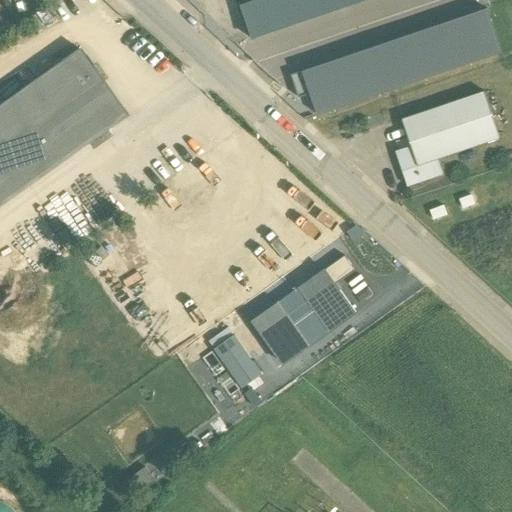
[(262,0),(236,8),(247,42),(376,0),(262,0)]
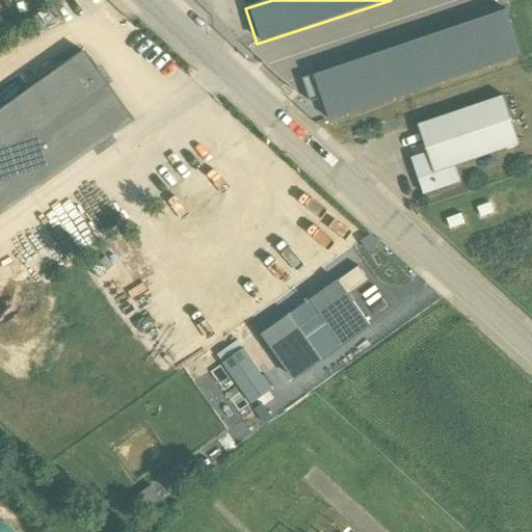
[(46,7),(36,15),(45,26),(54,20),(46,7)]
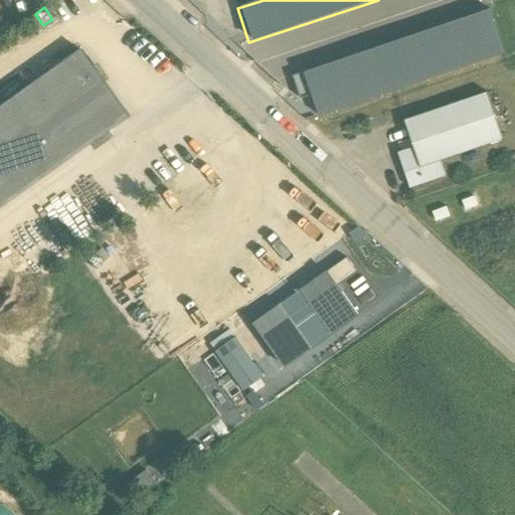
[(504,52),(491,12),(488,10),(305,72),(312,95),(317,112),(322,116),(504,54),(504,52)]
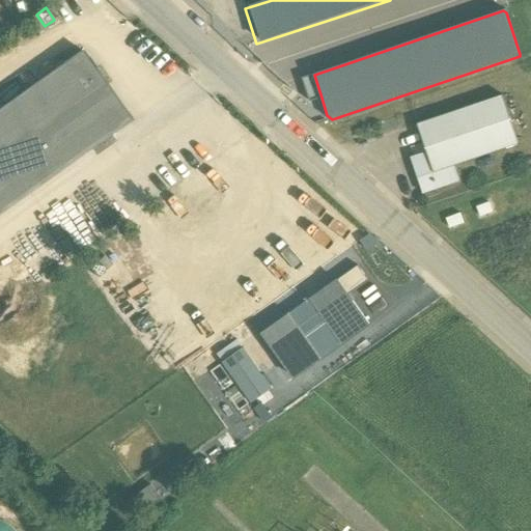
[(82,51),(0,109),(0,213),(132,119),(82,51)]
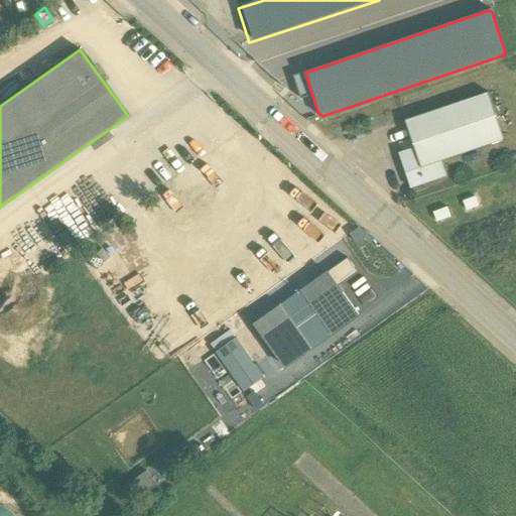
[(312,95),(305,73),(294,77),(301,99),(312,95)]
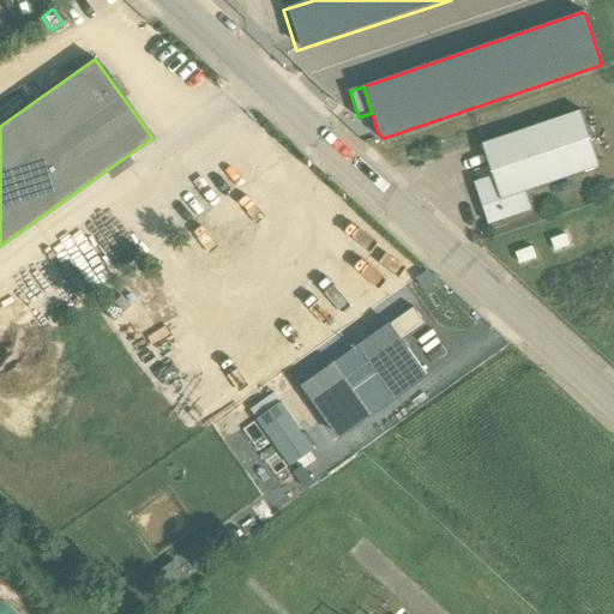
[(583,110),(483,144),(494,176),(503,199),(525,191),(601,166),(583,110)]
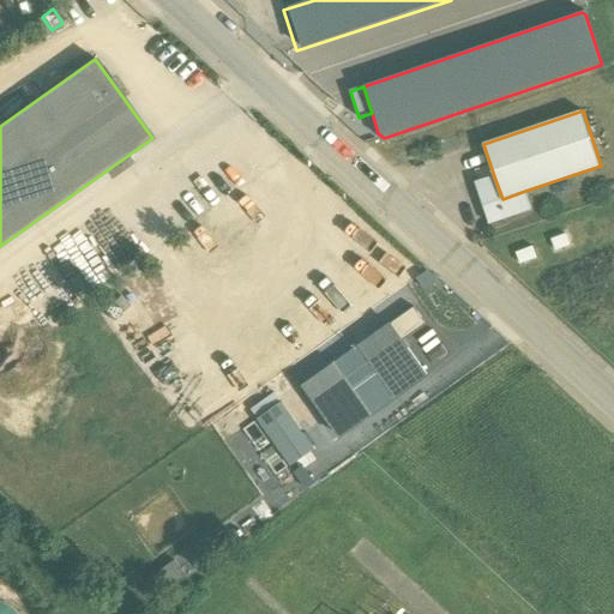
[(525,191),(503,199),(494,176),(476,182),(491,224),(531,210),(525,191)]
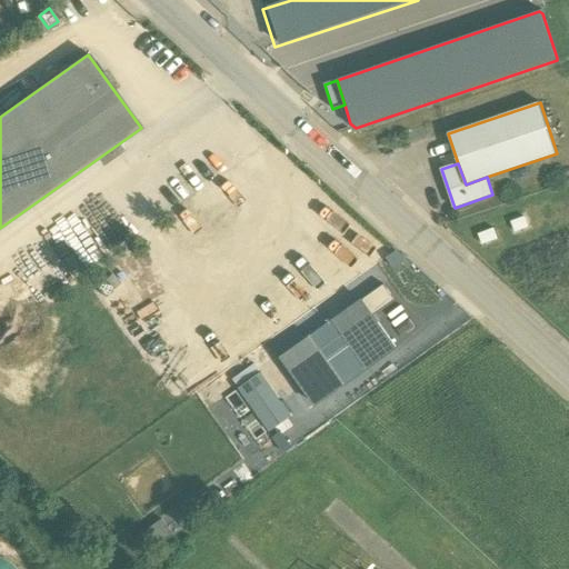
[(393,300),(383,286),(362,301),(372,316),(393,300)]
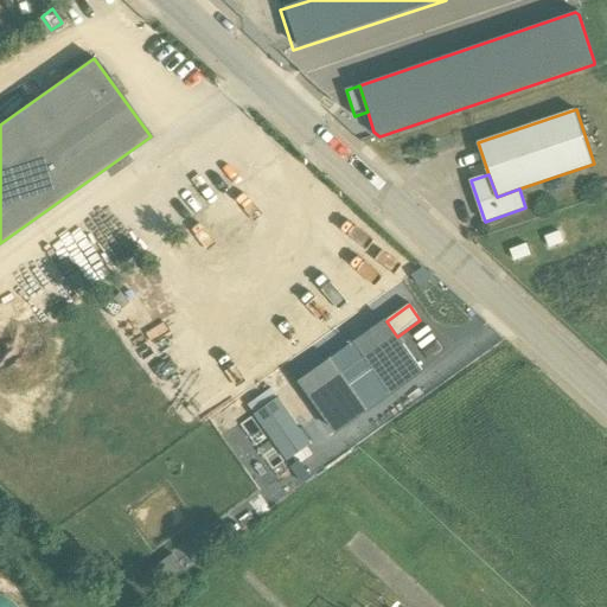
[(387,321),(301,382),(337,432),(422,371),(397,337),(387,321)]
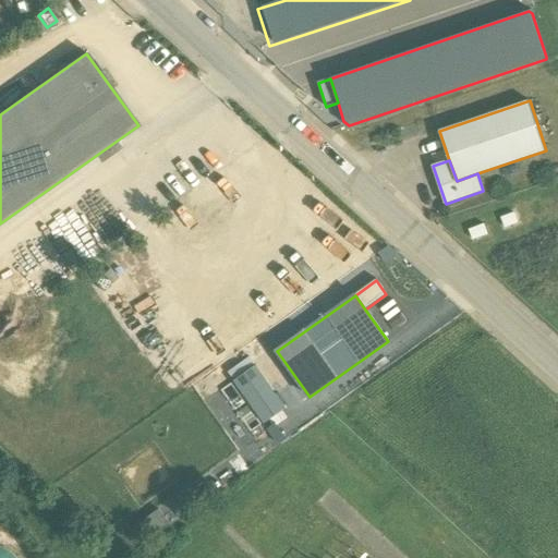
[(286,409),(255,366),(234,381),(264,424),(286,409)]
